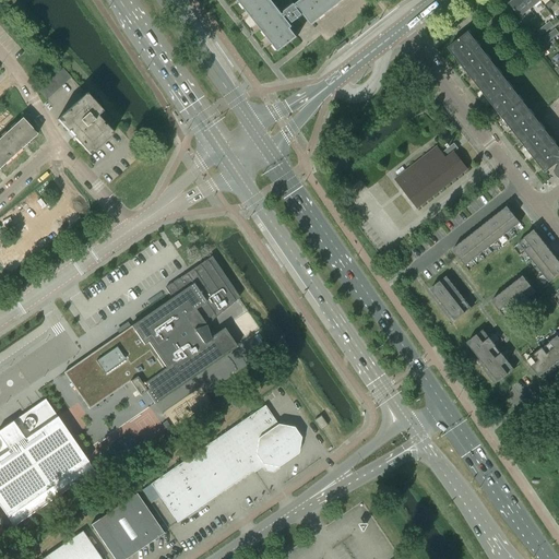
[(293,27),(273,1),(272,0),(237,0),(278,51),(297,37),(290,30),(293,27)]
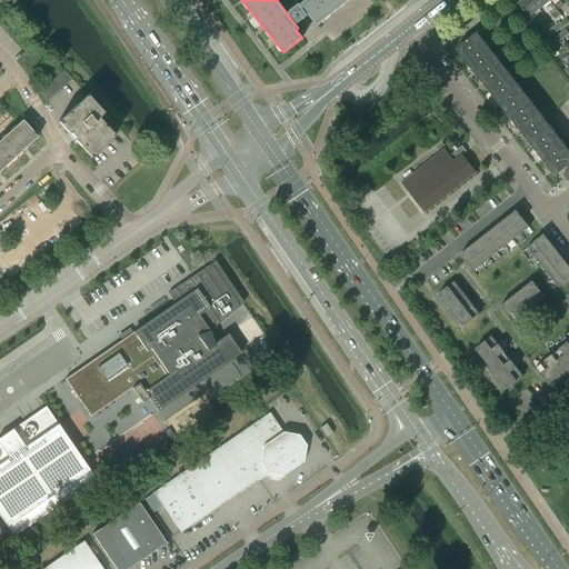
[(306,0),(301,5),(303,8),(318,26),(350,0),(306,0)]
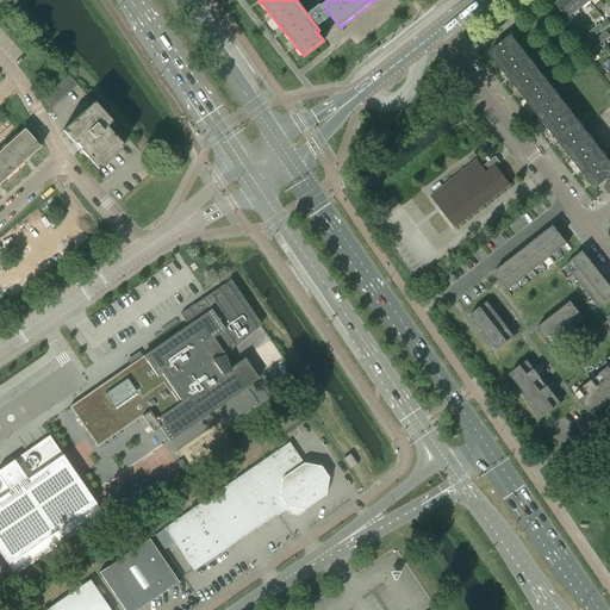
[(567,19),(579,11),(570,0),(561,0),(555,5),(567,19)]
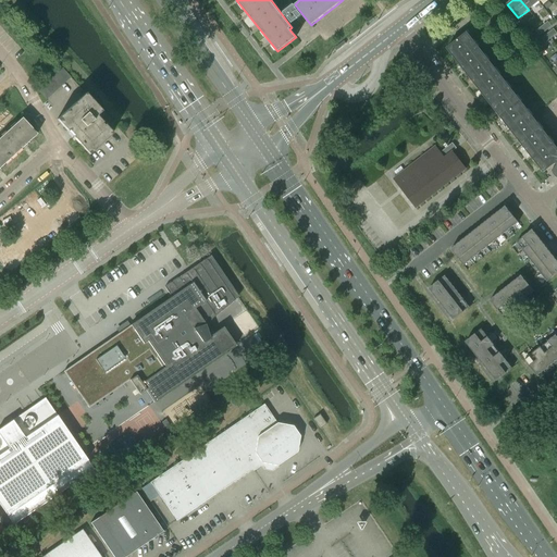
[(537,0),(520,0),(529,10),(539,1),(537,0)]
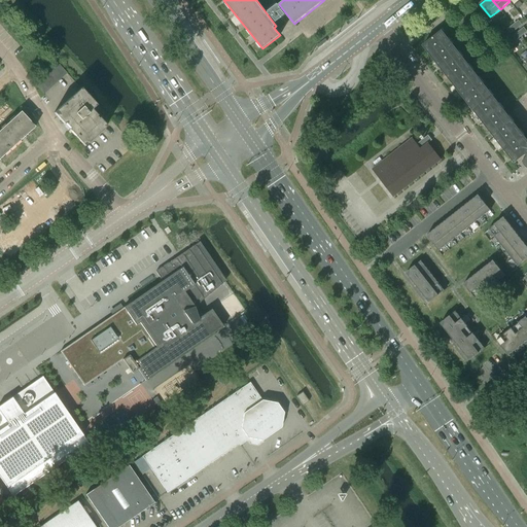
[(278,5),(269,12),(281,28),(287,24),(282,18),(285,14),(278,5)]
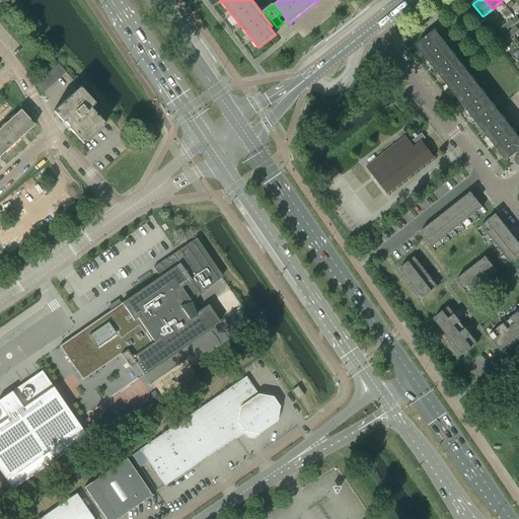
[(505,24),(508,29),(514,25),(510,20),(505,24)]
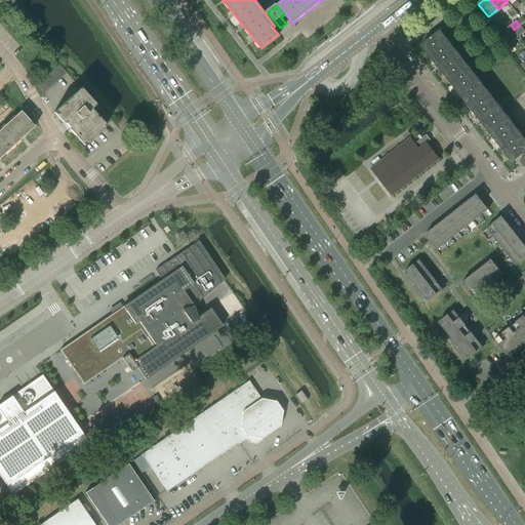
[(501,39),(509,34),(514,30),(511,25),(498,35),(501,39)]
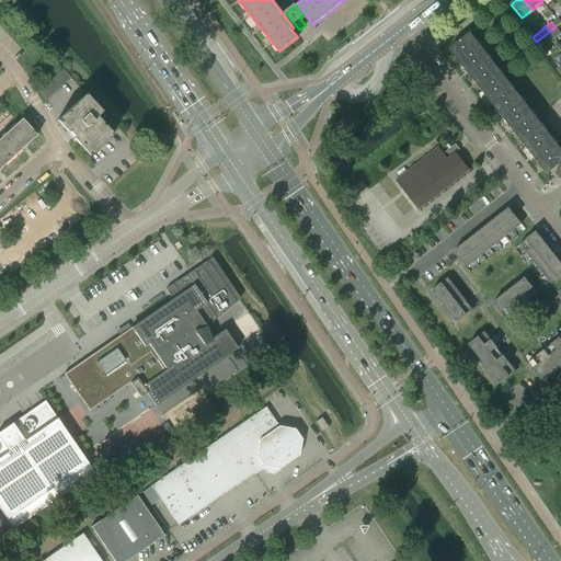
[(551,34),(556,38),(560,34),(558,30),(551,34)]
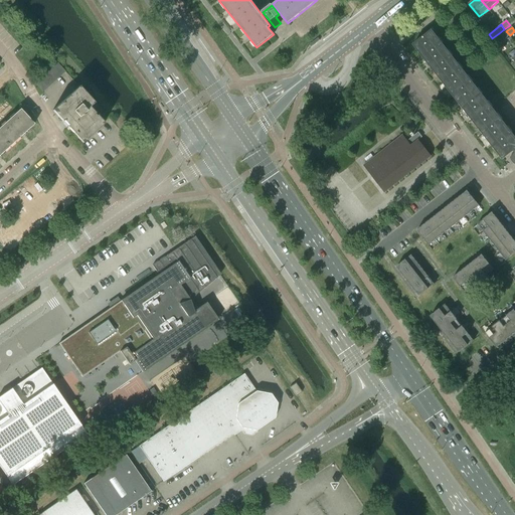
[(514,137),(432,30),(430,32),(413,45),(503,160),(514,151),(514,153),(511,156),(514,162),(514,137)]
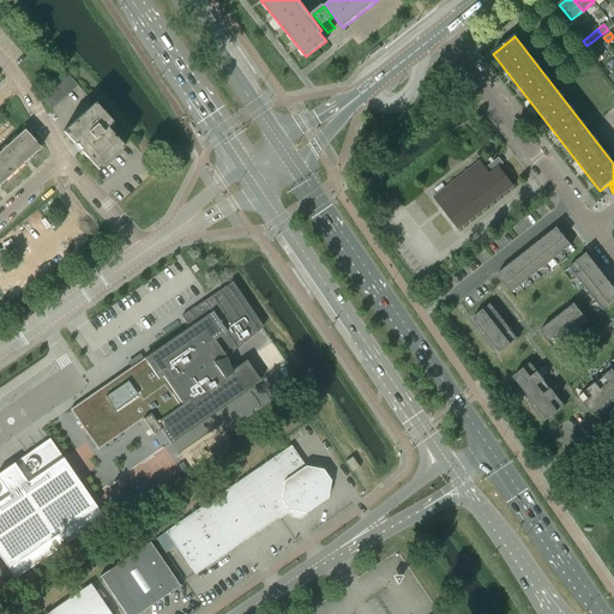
[(603,37),(597,42),(601,47),(608,42),(603,37)]
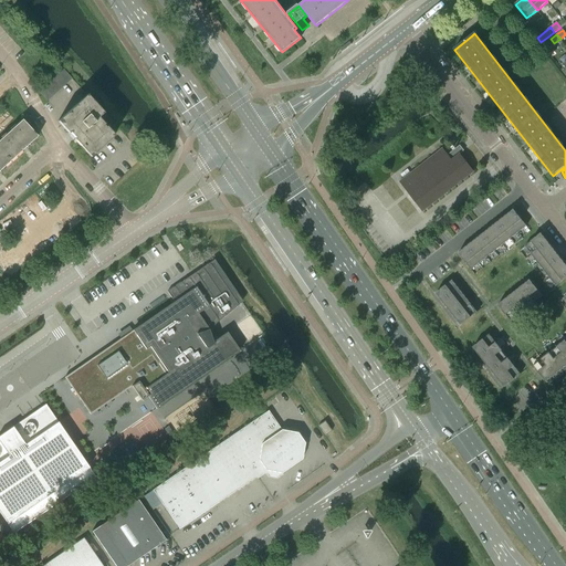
[(341,50),(342,52),(352,44),(349,42),(341,50)]
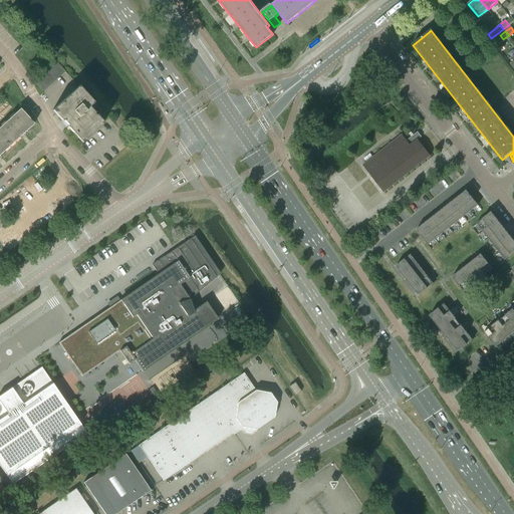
[(57,62),(52,66),(61,75),(65,71),(57,62)]
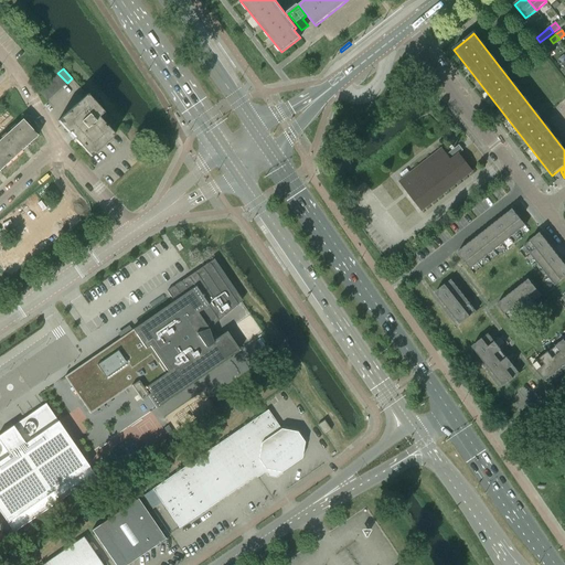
[(57,73),(53,78),(62,88),(67,83),(57,73)]
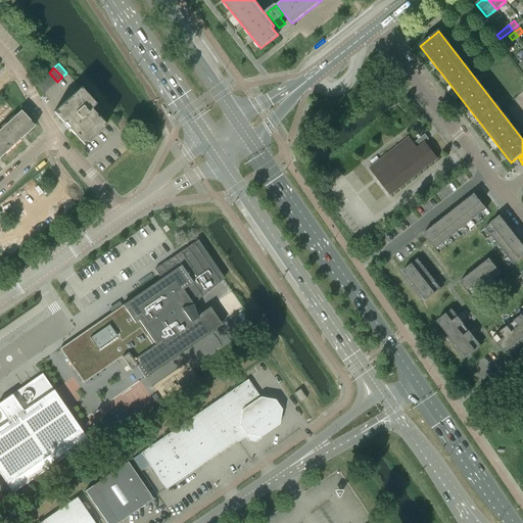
[(49,73),(44,77),(53,86),(57,82),(49,73)]
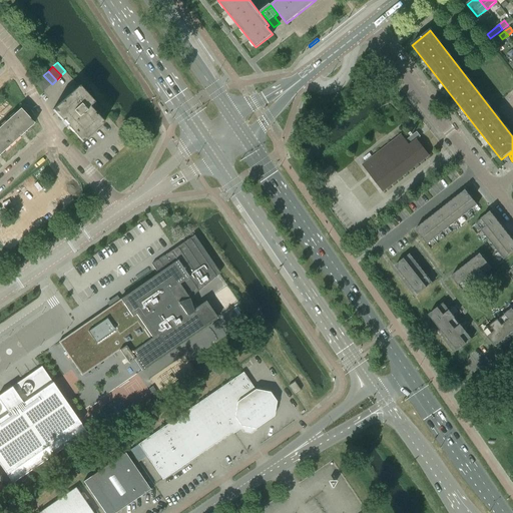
[(43,75),(39,79),(47,88),(52,84),(43,75)]
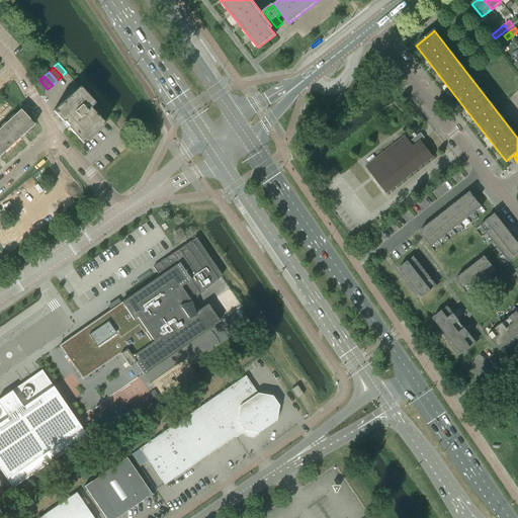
[(44,93),(48,89),(39,80),(34,84),(44,93)]
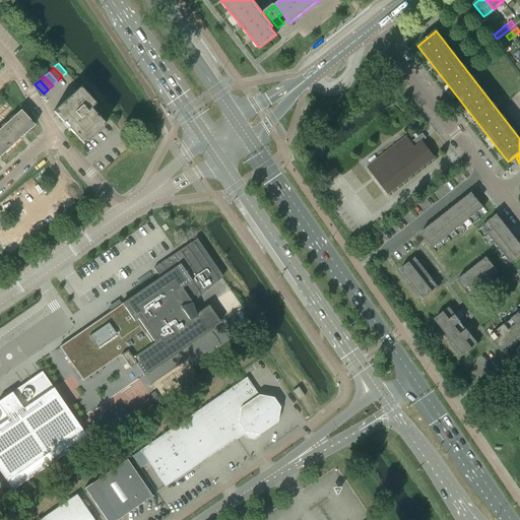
[(79,87),(53,112),(63,123),(64,122),(69,128),(68,128),(83,144),(105,125),(90,109),(95,105),(79,87)]
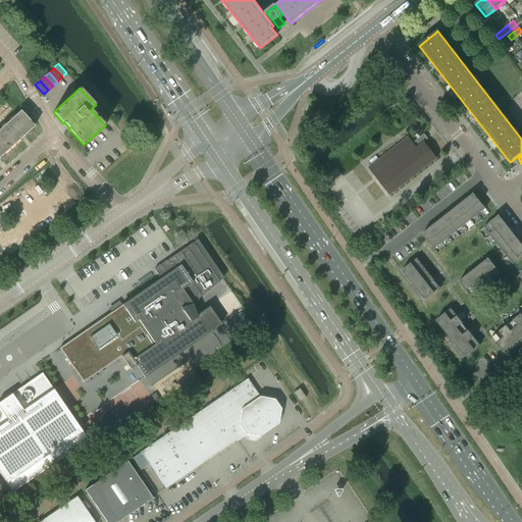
[(20,110),(8,122),(22,138),(35,125),(20,110)]
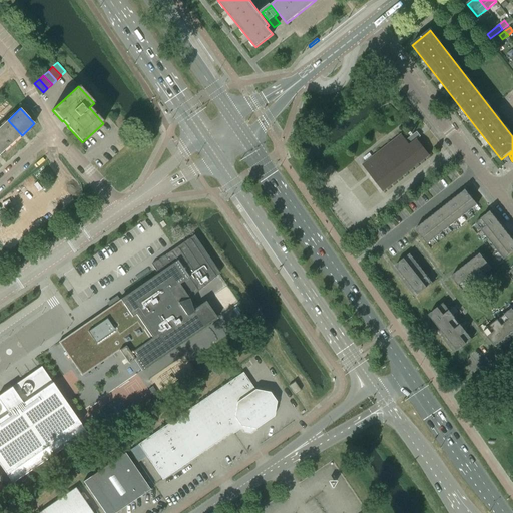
[(8,120),(0,126),(0,135),(9,146),(22,135),(8,120)]
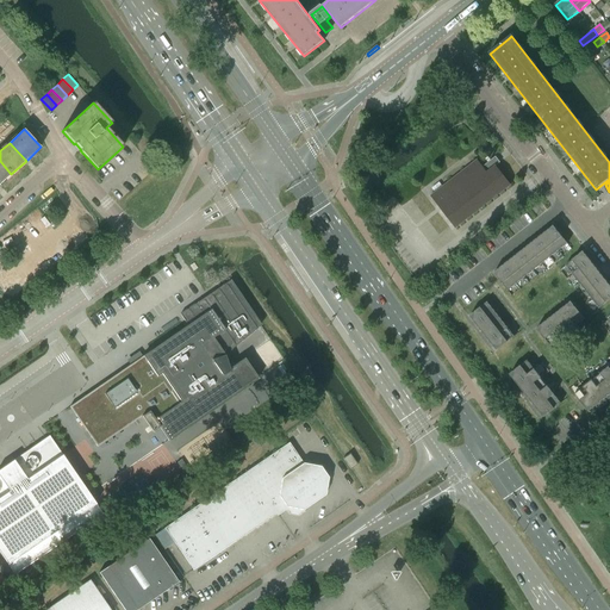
[(478,161),(430,198),(440,212),(456,234),(483,213),(512,190),(497,169),(500,166),(496,160),(484,169),(478,161)]
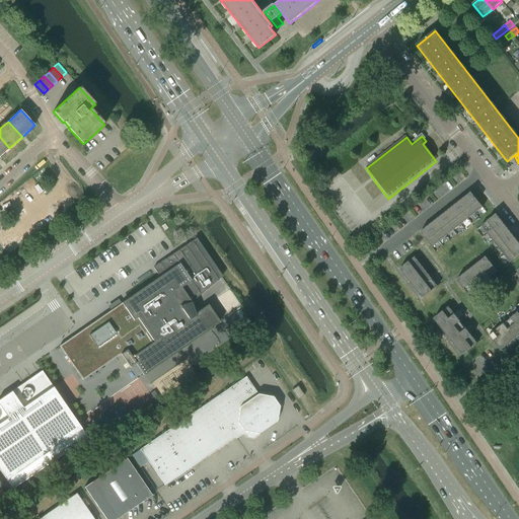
[(0,137),(0,156),(9,148),(0,137)]
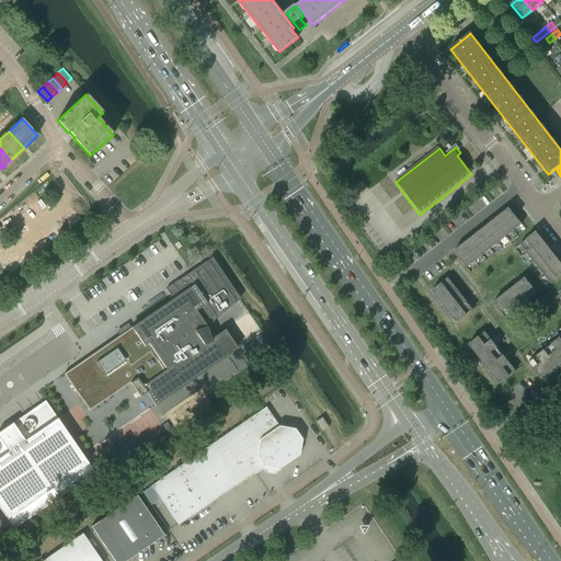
[(510,208),(501,214),(514,230),(522,224),(510,208)]
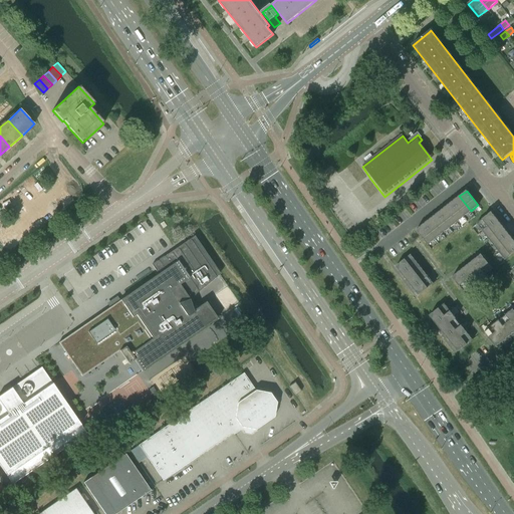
[(464,217),(471,211),(459,196),(452,202),(464,217)]
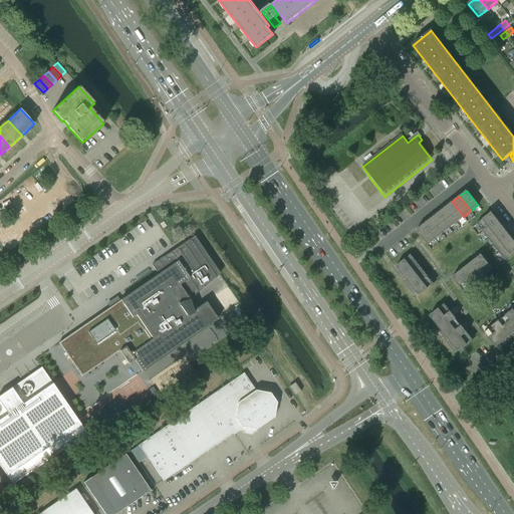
[(464,217),(452,202),(445,207),(457,222),(464,217)]
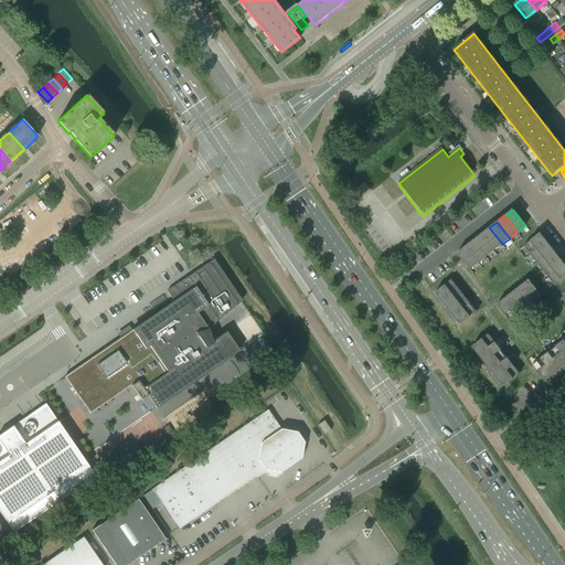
[(494,251),(502,244),(489,227),(481,234),(494,251)]
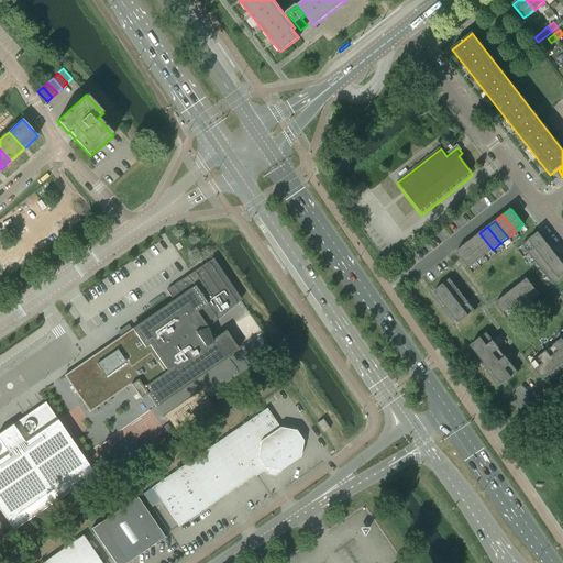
[(528,253),(544,240),(538,232),(521,245),(528,253)]
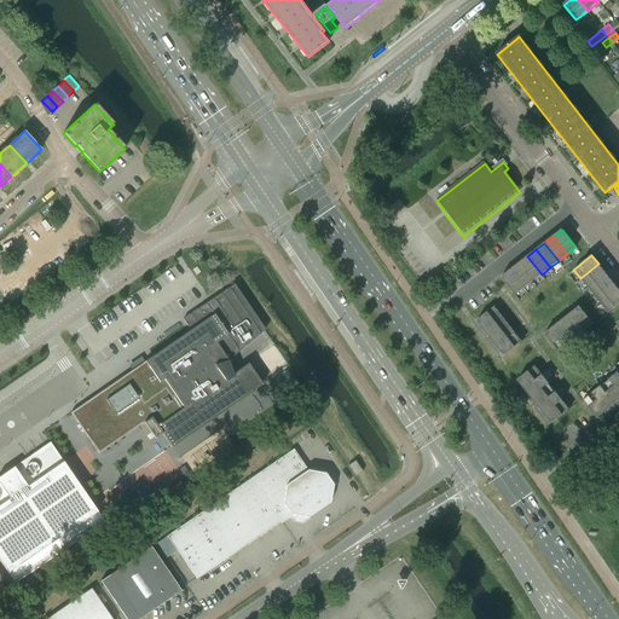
[(542,275),(527,256),(519,264),(532,282),(542,275)]
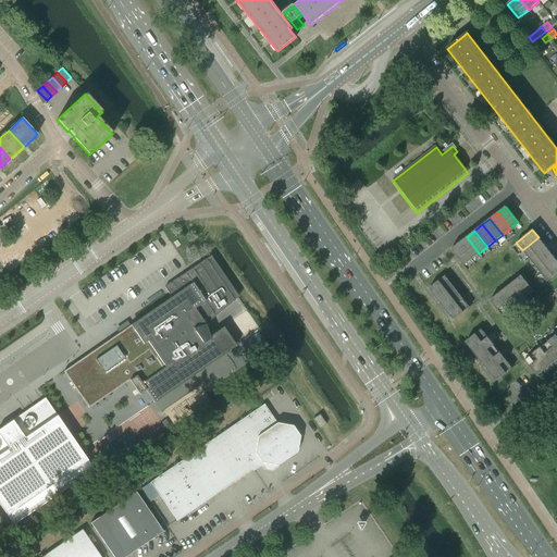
[(471,259),(479,254),(467,237),(458,243),(471,259)]
